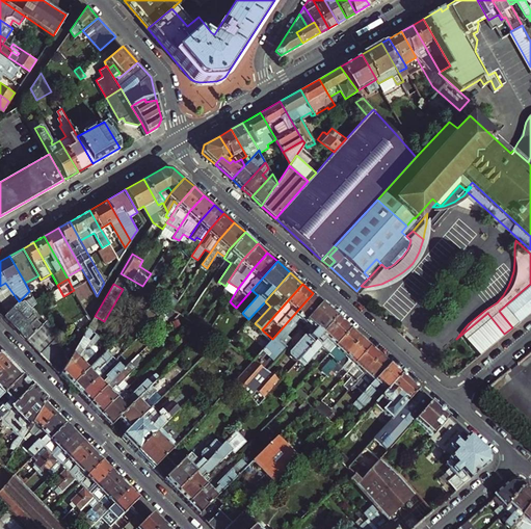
[(530,284),(499,311),(512,327),(530,311),(530,284)]
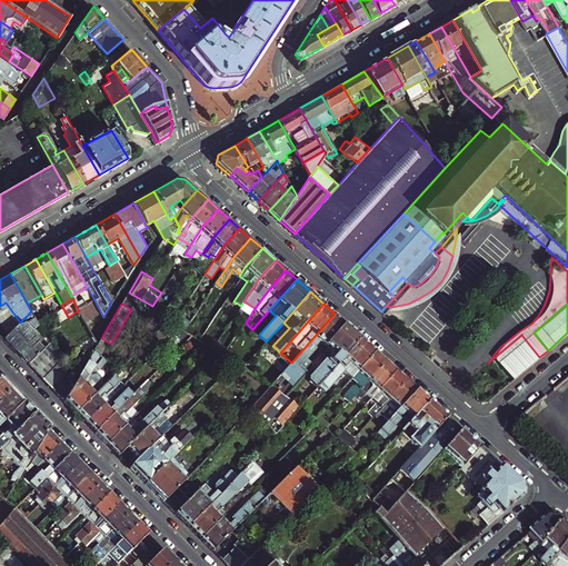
[(7,305),(0,308),(0,316),(5,325),(15,318),(7,305)]
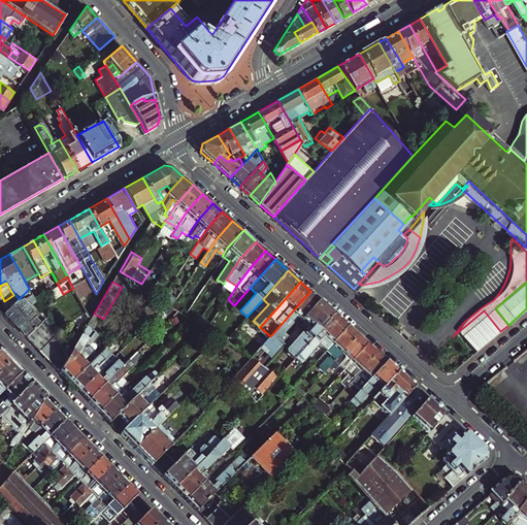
[(91,296),(84,283),(73,288),(80,300),(81,302),(91,296)]
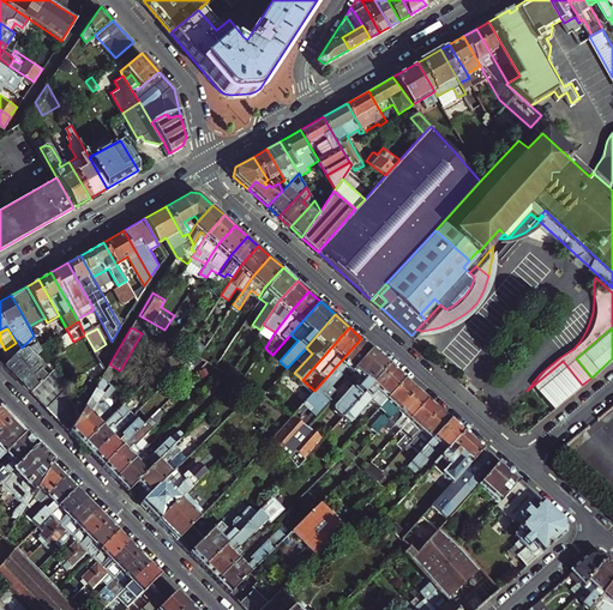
[(85,334),(73,342),(82,355),(94,349),(85,334)]
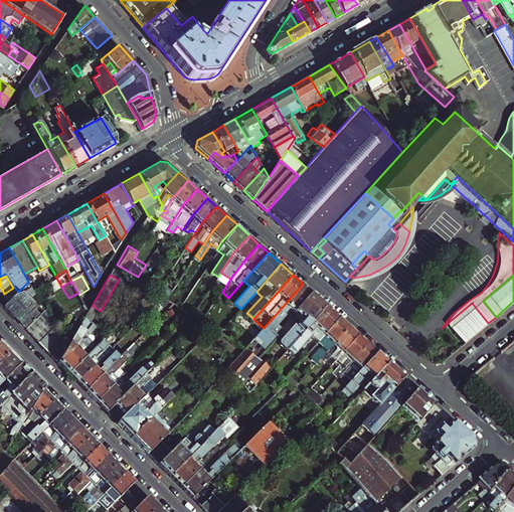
[(28,282),(18,292),(4,305),(26,327),(41,313),(32,304),(32,300),(29,297),(34,292),(28,282)]
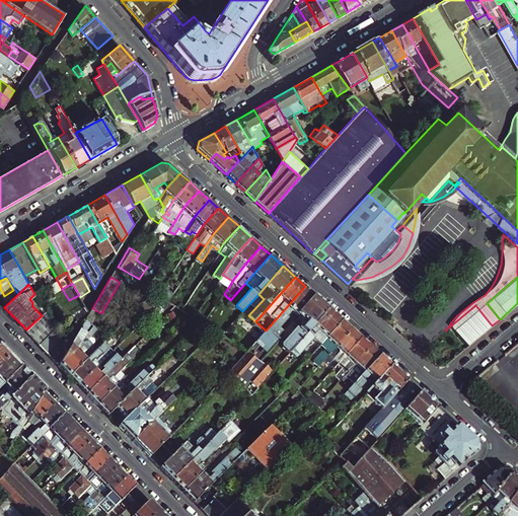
[(261,336),(246,351),(256,358),(277,336),(284,328),(281,325),(294,309),(298,312),(314,294),(305,286),(266,330),(261,336)]
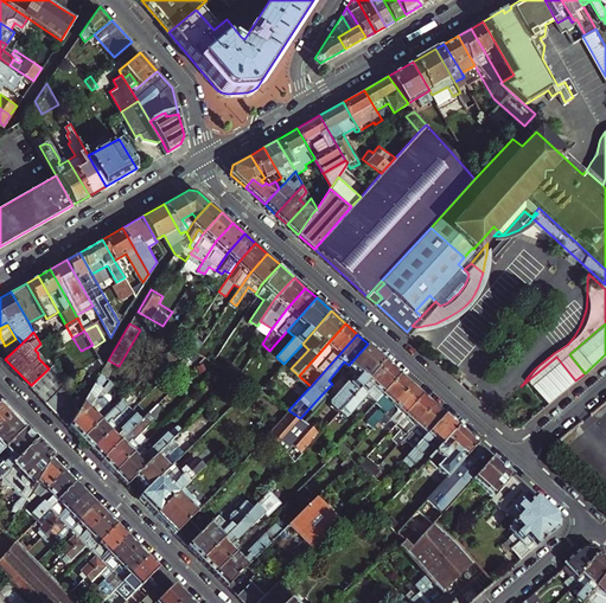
[(349,365),(332,384),(324,392),(327,395),(304,422),(319,432),(319,434),(386,359),(368,344),(349,365)]
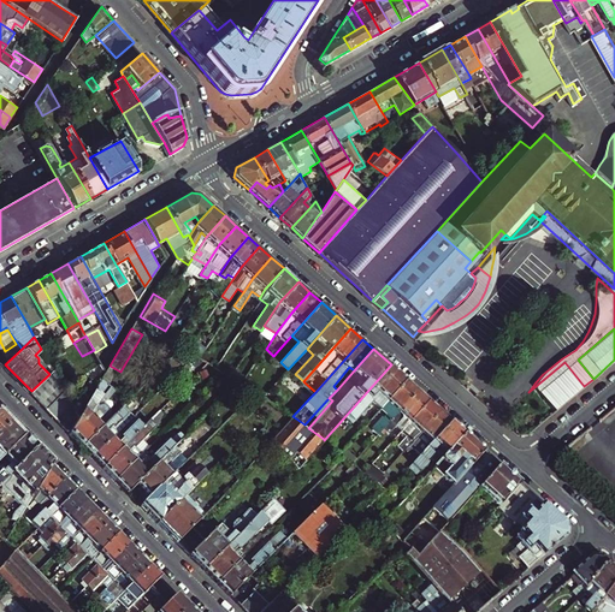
[(101,363),(95,352),(94,350),(82,356),(94,379),(101,363)]
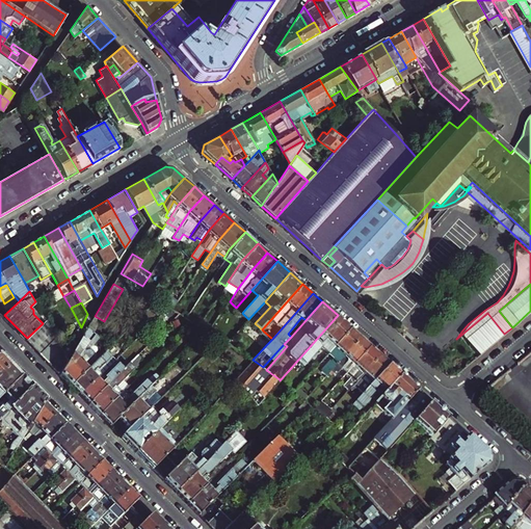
[(456,339),(473,360),(492,344),(504,334),(487,313),(456,339)]
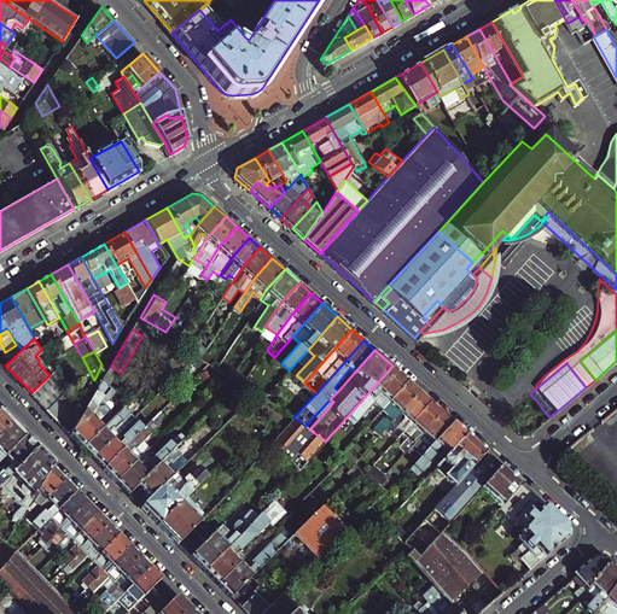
[(393,366),(325,442),(342,454),(347,448),(384,407),(408,380),(393,366)]
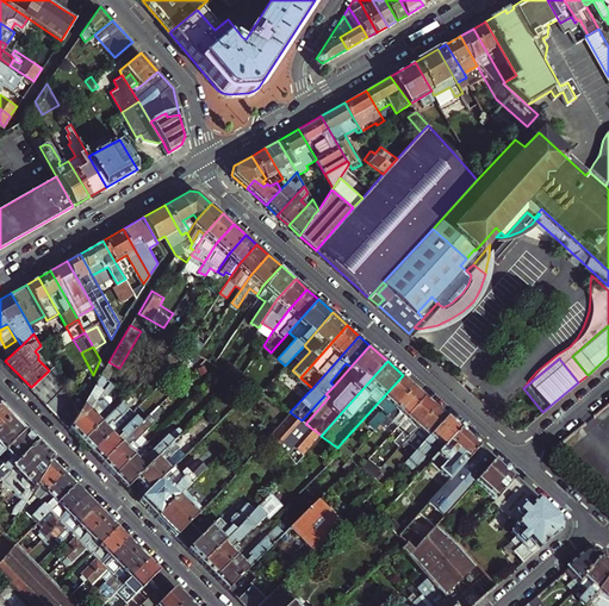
[(330,382),(334,386),(350,367),(346,363),(330,382)]
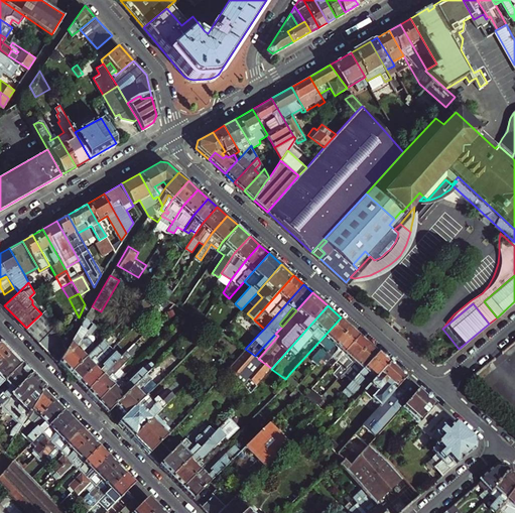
[(44,309),(41,313),(26,328),(39,342),(54,327),(44,309)]
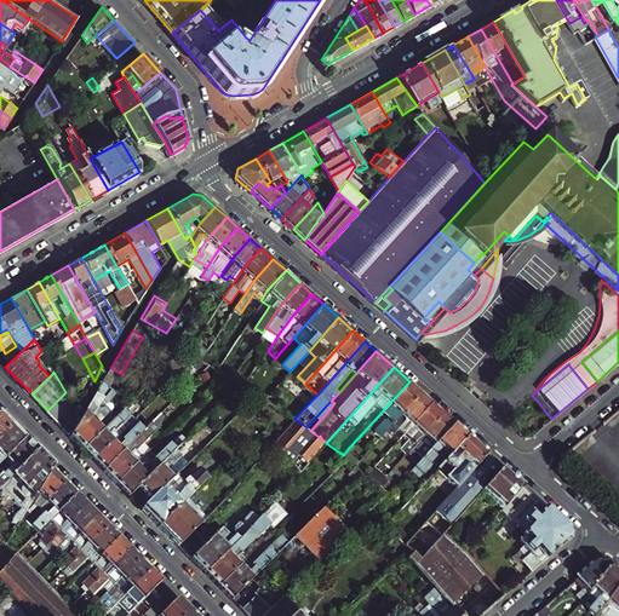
[(72,433),(85,448),(113,419),(98,406),(114,389),(102,381),(80,418),(72,433)]
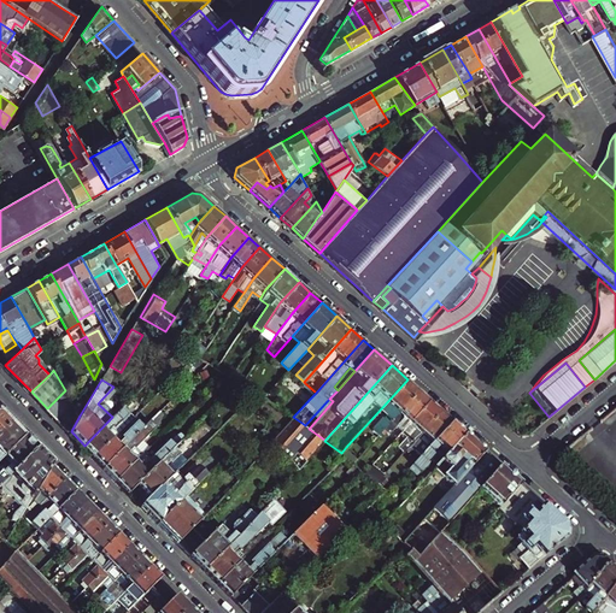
[(382,424),(385,426),(418,389),(408,379),(383,406),(389,412),(385,417),(385,420),(382,424)]
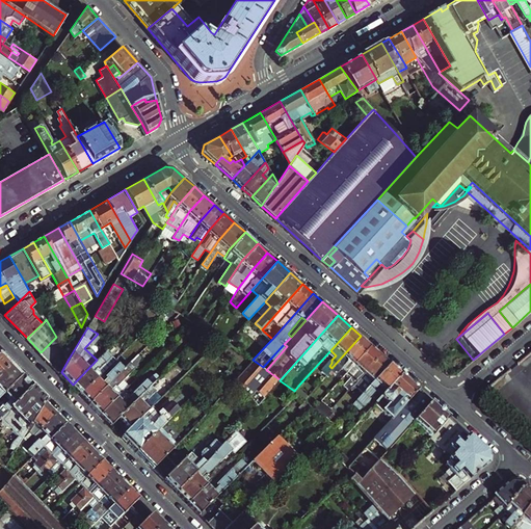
[(272,339),(264,332),(260,337),(267,344),(272,339)]
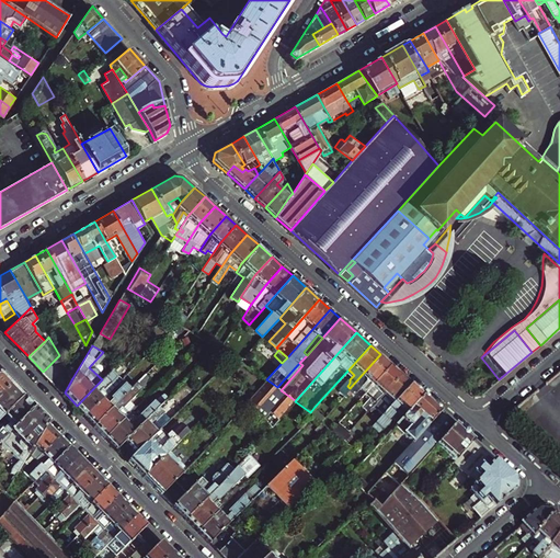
[(380,354),(350,388),(353,391),(355,389),(358,389),(364,384),(369,388),(391,364),(380,354)]
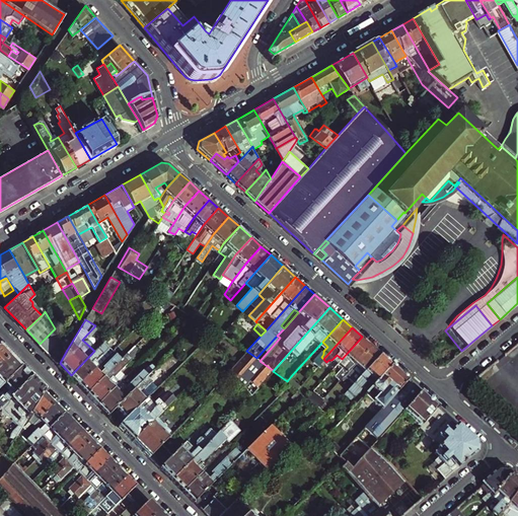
[(48,352),(61,339),(55,328),(40,344),(48,352)]
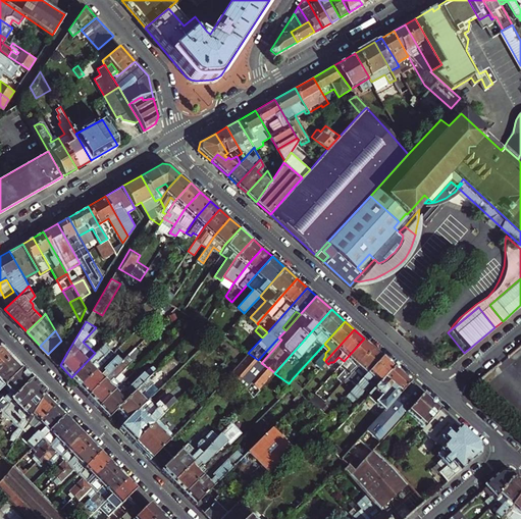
[(216,332),(208,340),(214,344),(222,336),(216,332)]
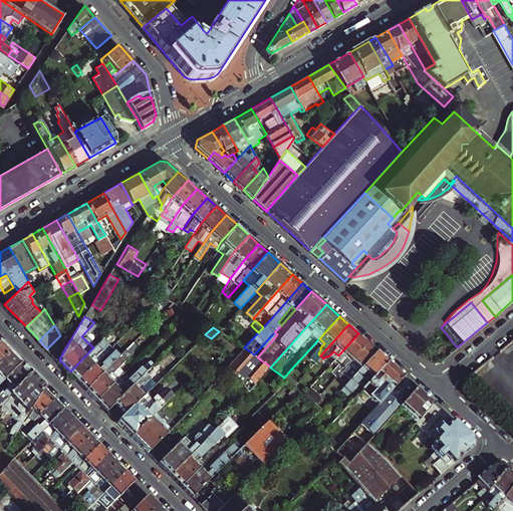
[(70,371),(78,379),(99,359),(95,355),(117,333),(112,329),(93,347),(70,371)]
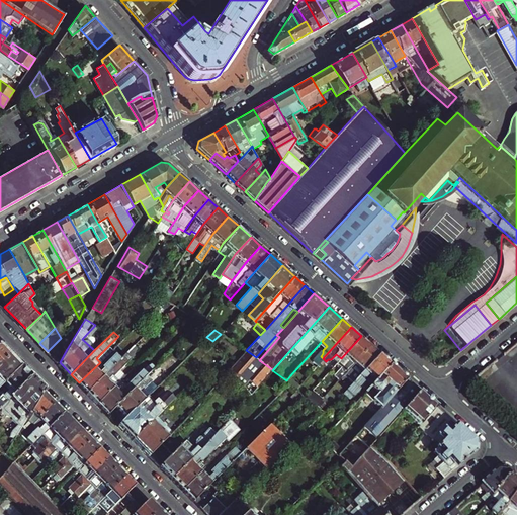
[(228,370),(250,394),(272,369),(259,360),(279,337),(276,335),(256,357),(246,350),(228,370)]
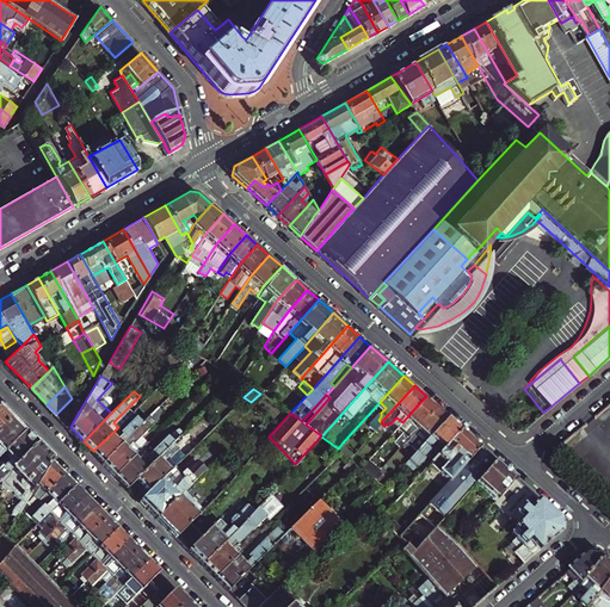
[(401,445),(404,443),(437,406),(426,396),(402,422),(399,426),(405,431),(396,440),(401,445)]
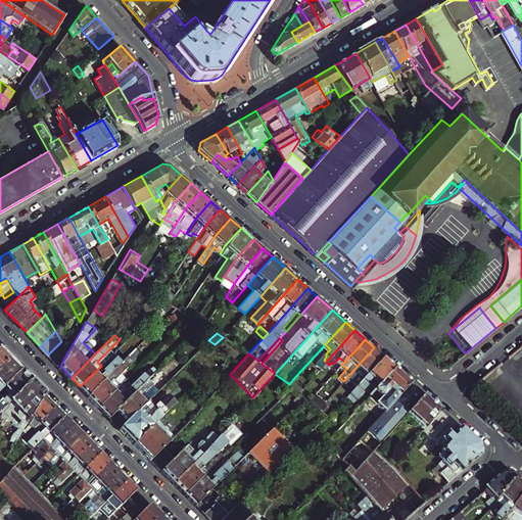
[(65,348),(61,341),(48,355),(54,360),(65,348)]
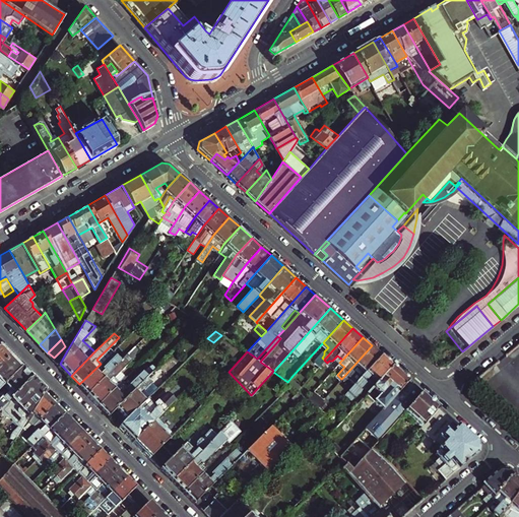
[(372,345),(343,377),(346,379),(348,377),(350,377),(355,382),(381,353),(372,345)]
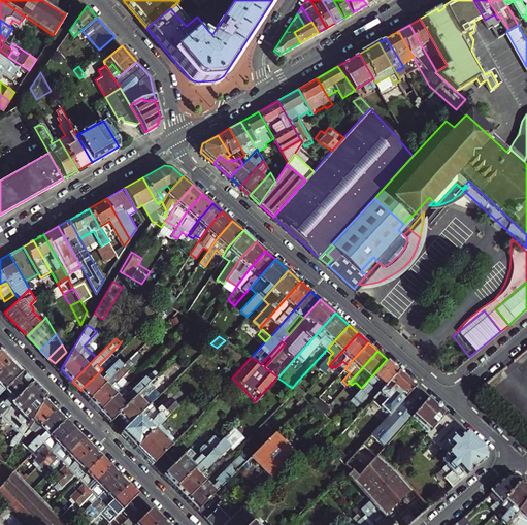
[(68,356),(66,352),(55,363),(61,369),(68,356)]
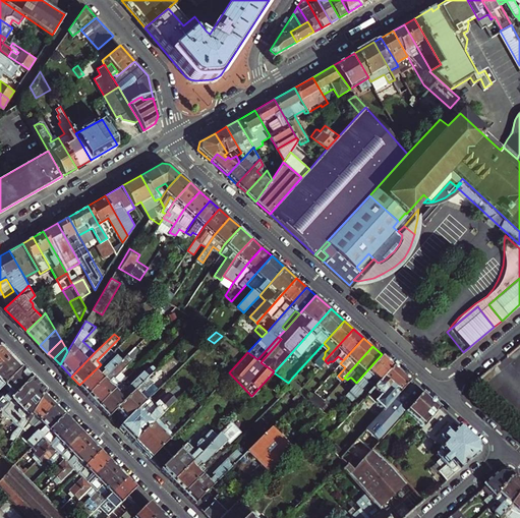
[(0,365),(9,357),(0,348),(0,365)]
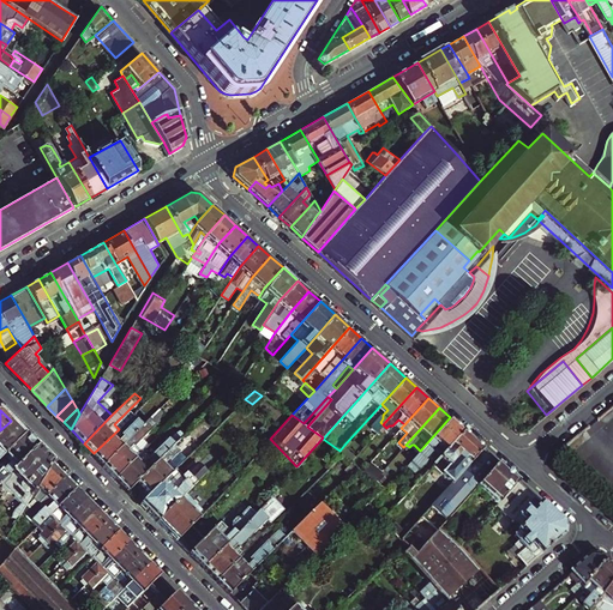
[(94,453),(104,464),(144,423),(138,417),(122,433),(119,429),(94,453)]
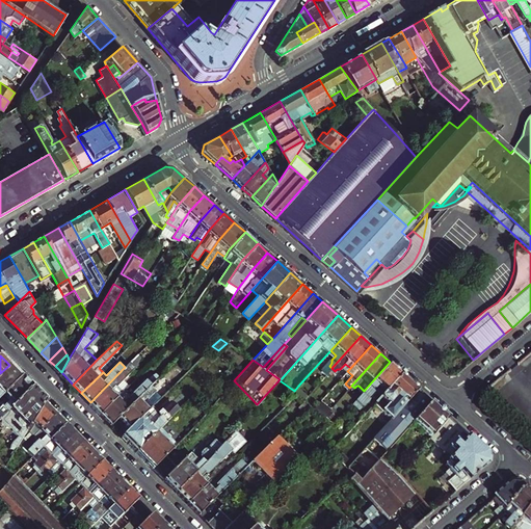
[(125,367),(90,402),(101,413),(127,387),(122,381),(136,367),(130,362),(125,367)]
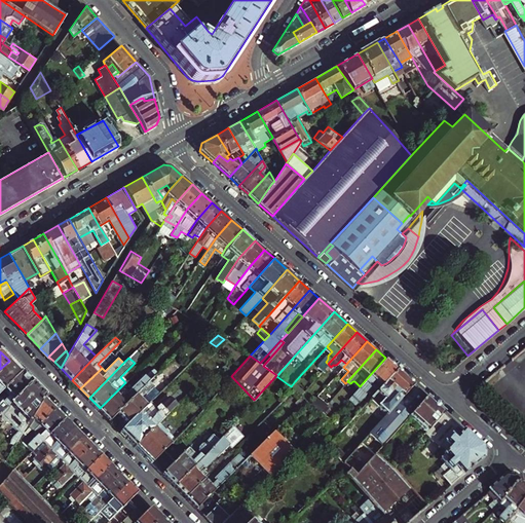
[(376,391),(398,368),(385,358),(360,386),(350,398),(354,401),(357,398),(360,401),(371,387),(376,391)]
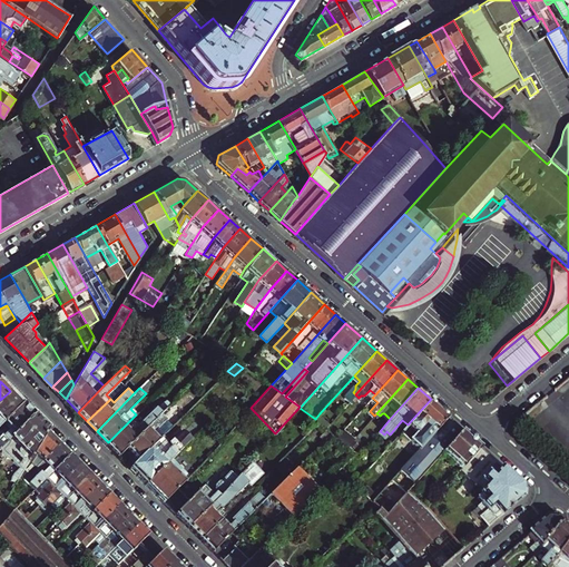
[(0,424),(22,403),(10,391),(0,400),(0,424)]
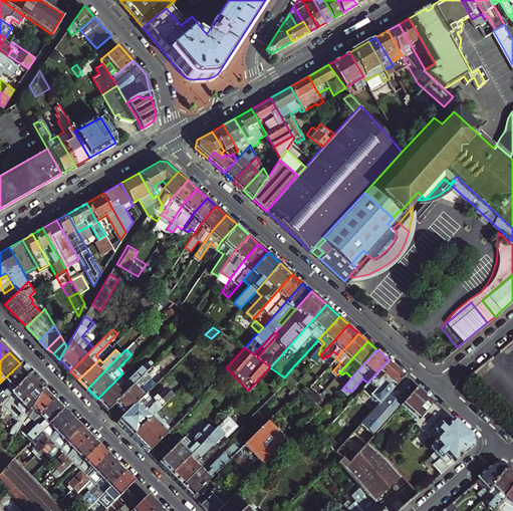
[(122,373),(97,399),(108,410),(116,402),(157,361),(152,356),(129,379),(122,373)]
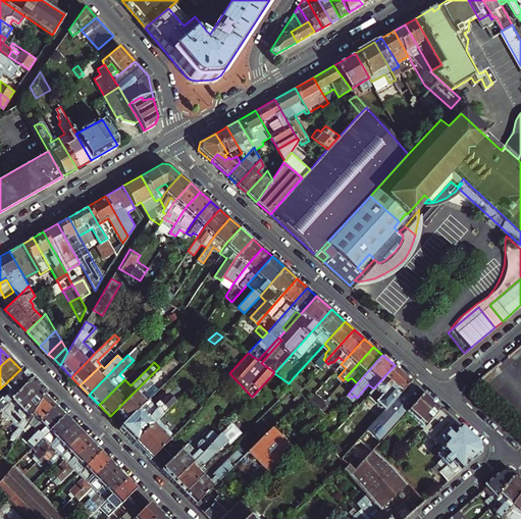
[(411,380),(395,365),(373,388),(368,395),(385,410),(411,380)]
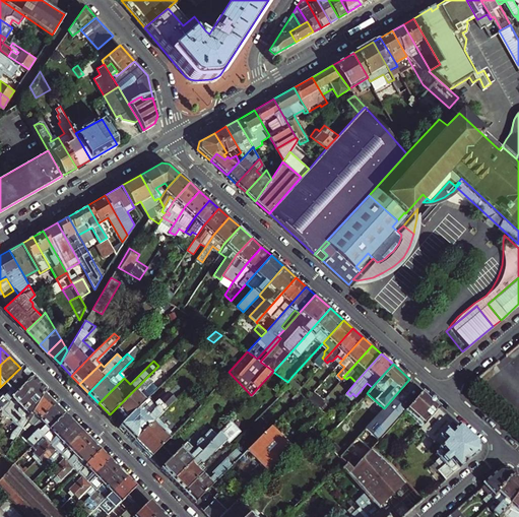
[(118,406),(128,417),(148,397),(165,381),(159,375),(164,371),(158,366),(118,406)]
